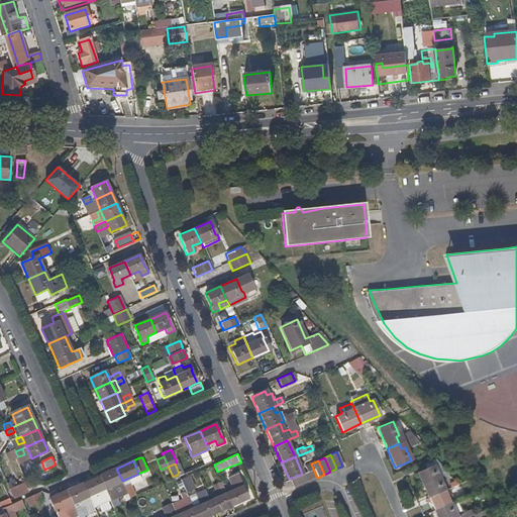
[(313,469),(311,463),(303,467),(306,472),(313,469)]
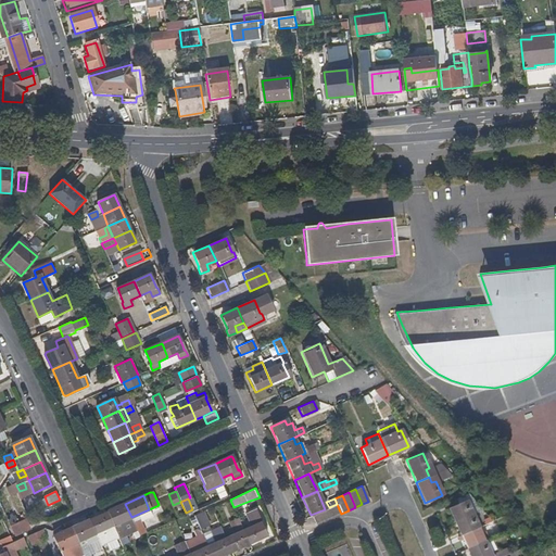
[(470,514),(465,501),(447,508),(453,521),(470,514)]
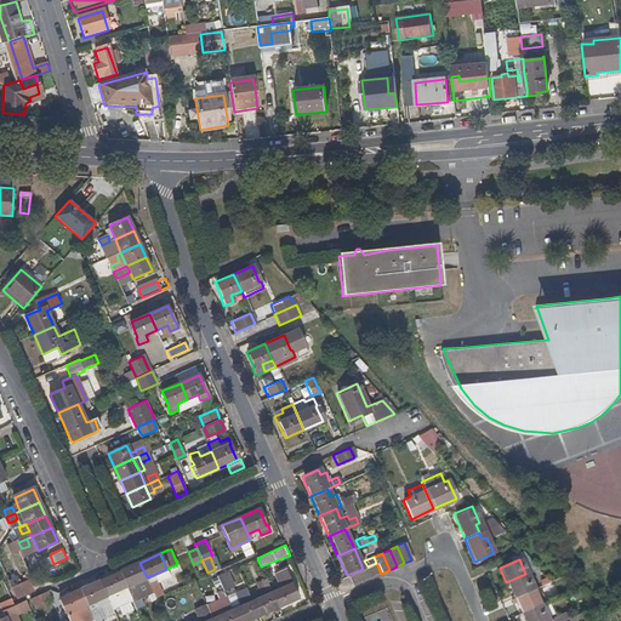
[(147,577),(140,563),(120,571),(126,587),(147,577)]
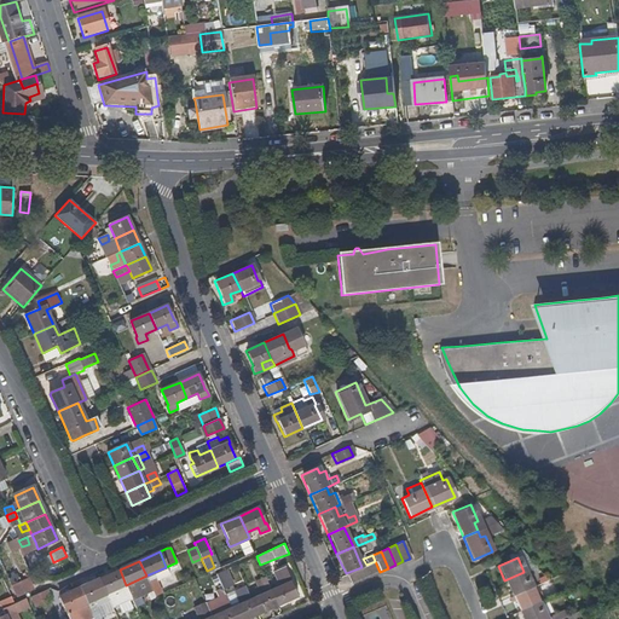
[(379,570),(375,561),(366,565),(362,567),(346,573),(350,583),(366,576),(379,570)]
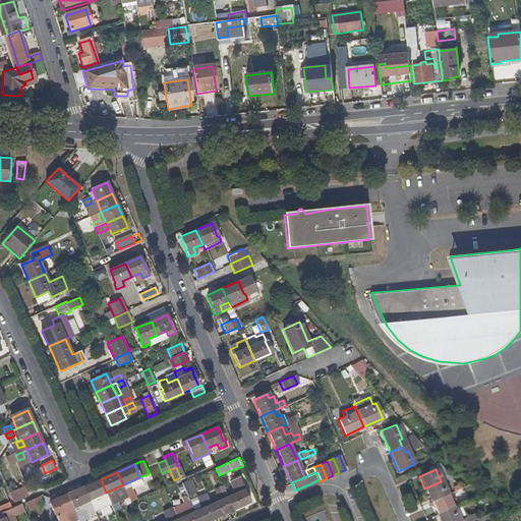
[(130,486),(142,481),(139,477),(123,484),(125,489),(130,486)]
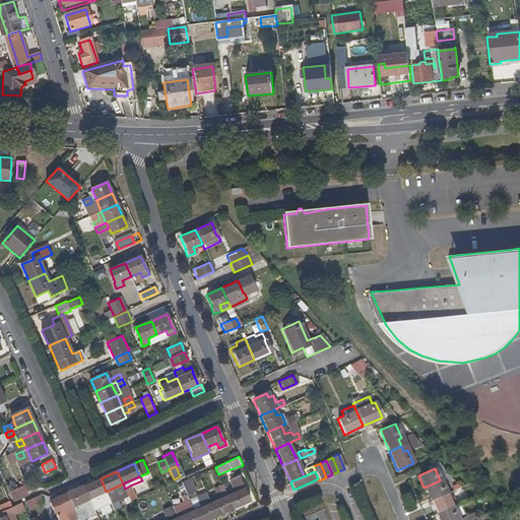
[(251,501),(240,476),(234,479),(239,491),(234,493),(228,495),(234,509),(251,501)]
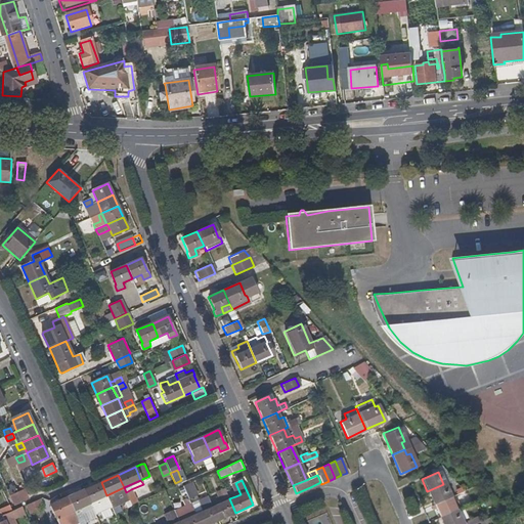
[(106,495),(101,482),(84,490),(90,503),(106,495)]
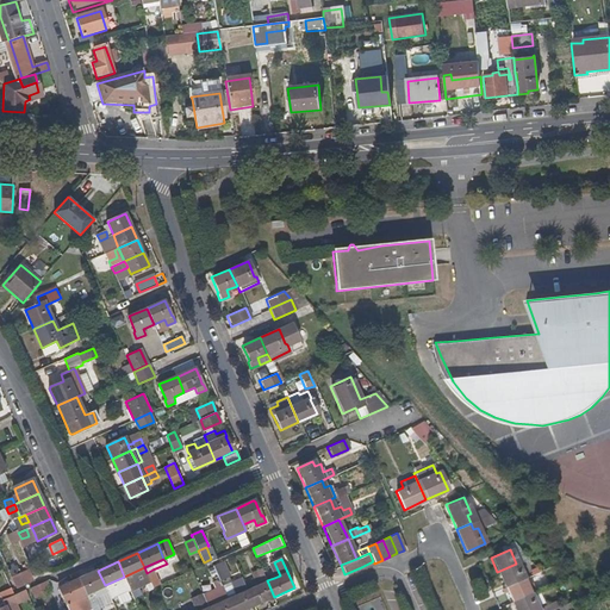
[(230,577),(223,561),(213,566),(221,582),(230,577)]
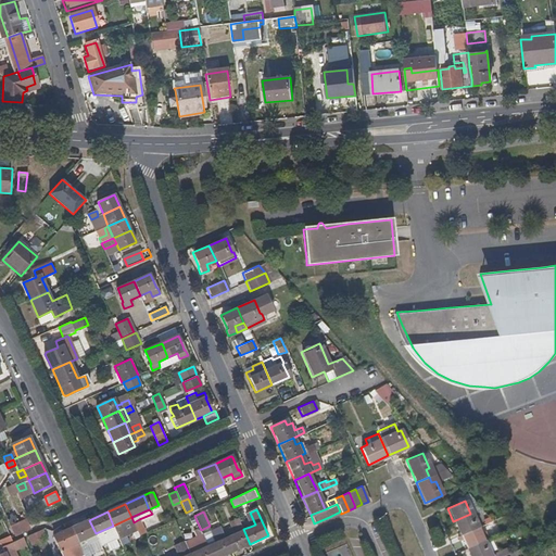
[(255,525),(250,513),(244,515),(250,527),(255,525)]
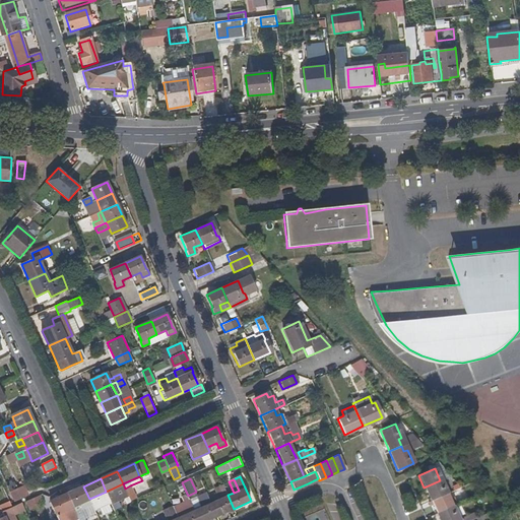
[(446,494),(440,480),(424,488),(430,501),(446,494)]
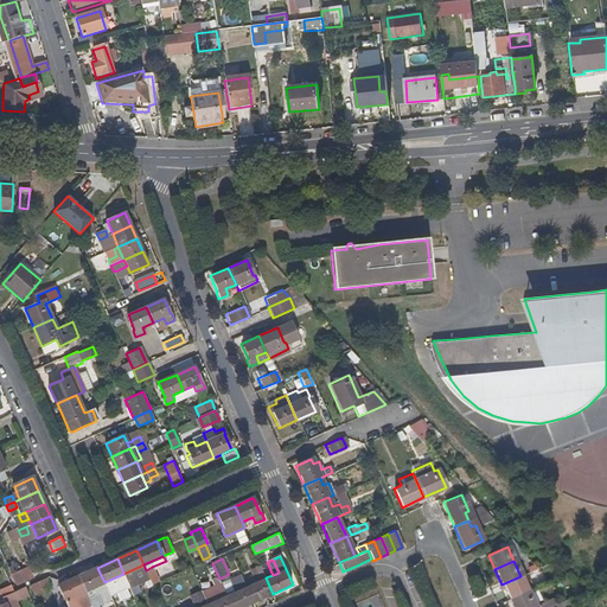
[(133,576),(146,570),(144,564),(123,574),(126,579),(133,576)]
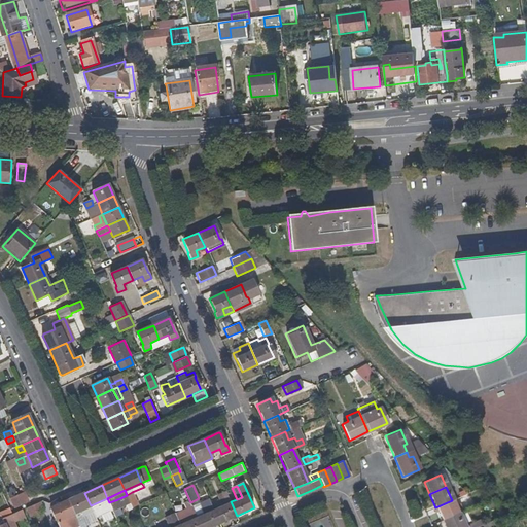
[(229,497),(225,490),(220,493),(223,500),(229,497)]
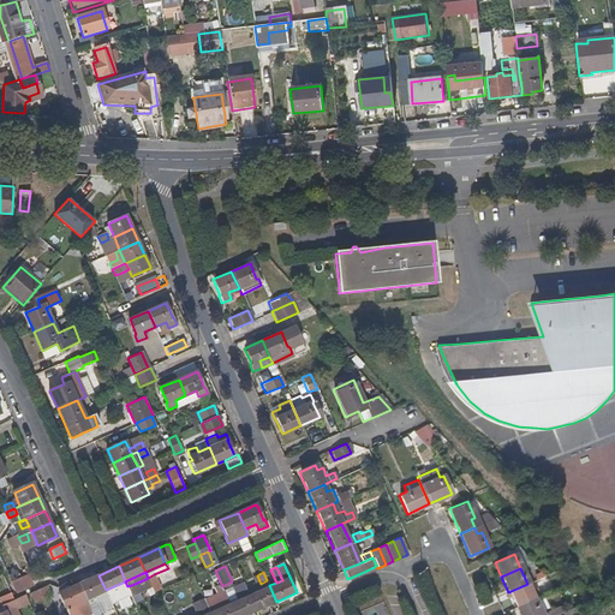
[(33,586),(28,575),(11,583),(17,593),(33,586)]
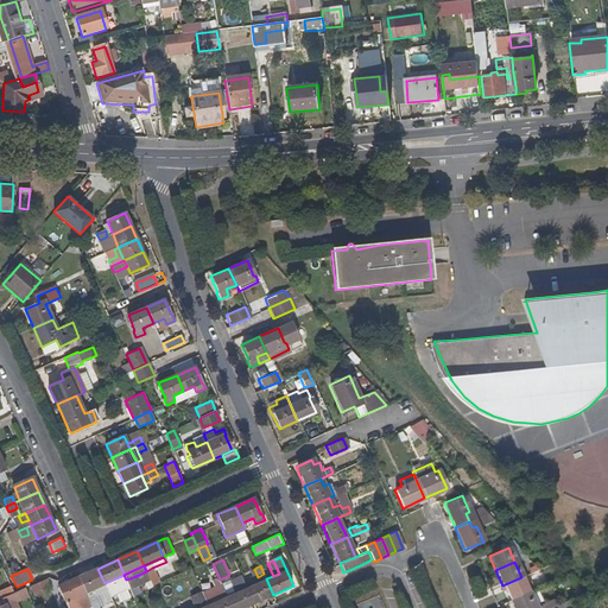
[(105,583),(97,569),(78,577),(84,593),(90,606),(92,607),(99,607),(95,597),(95,596),(107,590),(107,588),(105,583)]
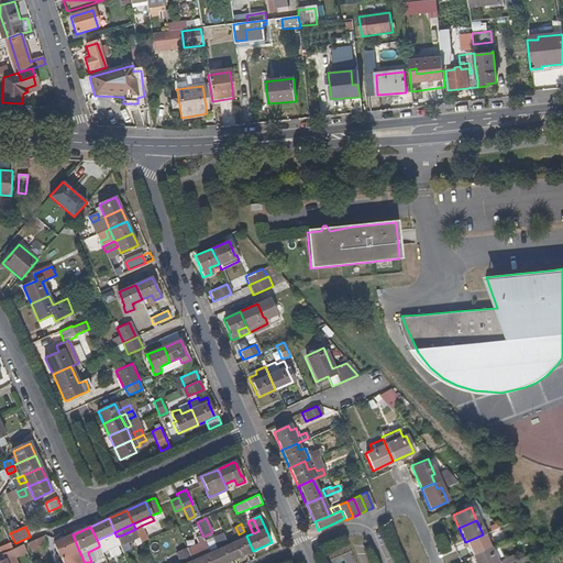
[(120,544),(117,537),(114,532),(97,540),(99,544),(105,542),(108,550),(120,544)]
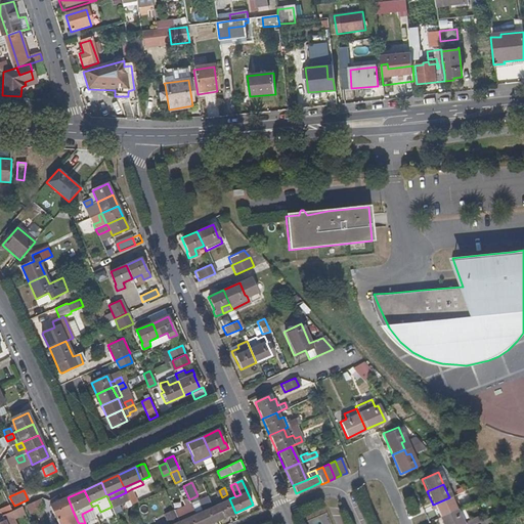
[(213,507),(208,495),(199,499),(204,511),(195,514),(200,523),(210,523),(219,520),(213,507)]
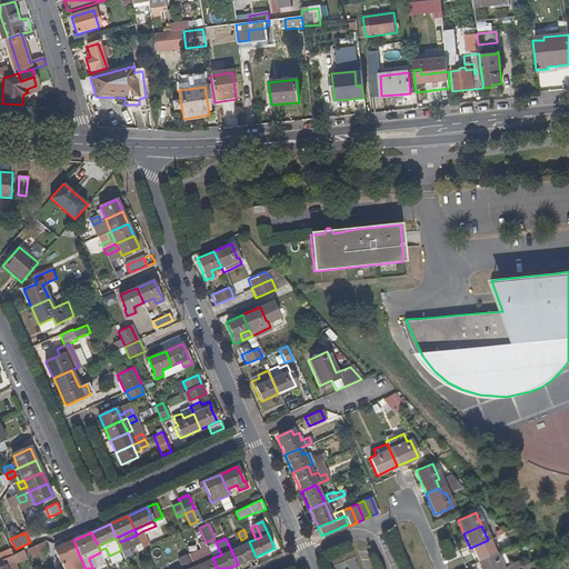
[(79,555),(73,540),(55,548),(61,562),(79,555)]
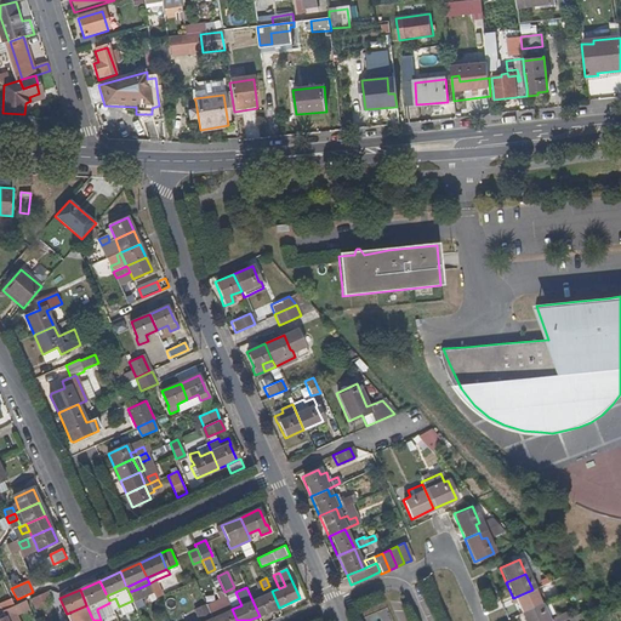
[(140,598),(136,590),(129,592),(132,600),(140,598)]
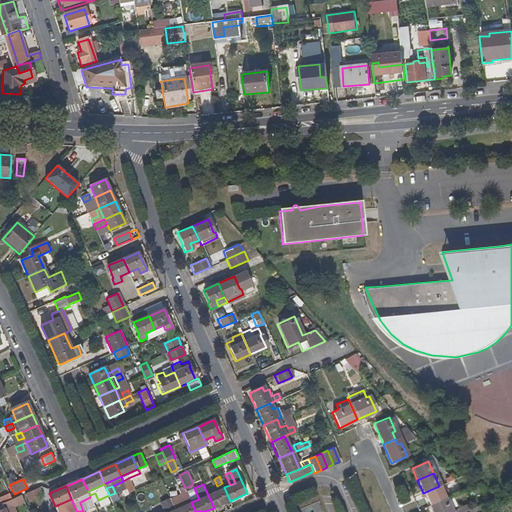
[(444,498),(439,486),(423,493),(429,505),(444,498)]
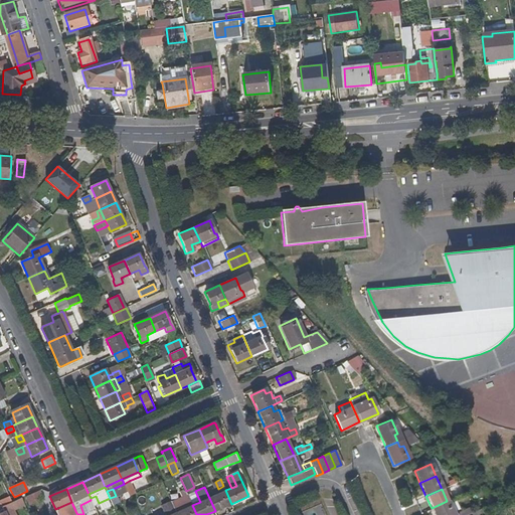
[(42,499),(38,490),(25,497),(29,505),(42,499)]
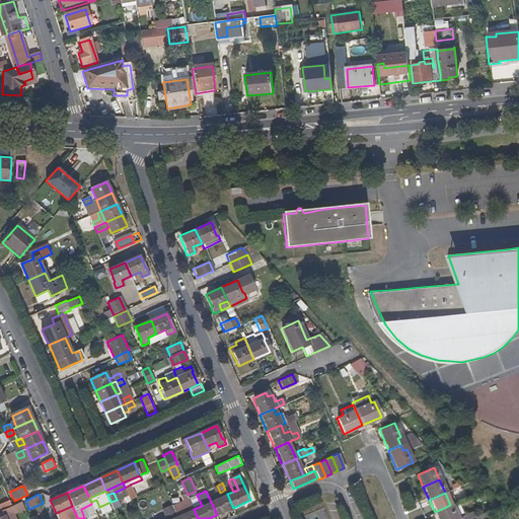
[(233,508),(227,494),(219,498),(211,502),(217,515),(233,508)]
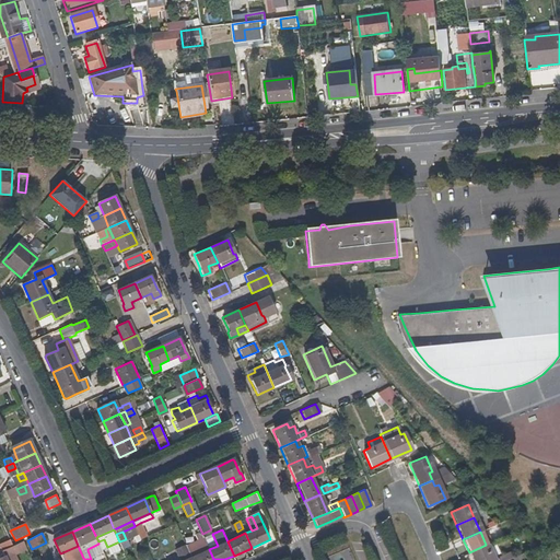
[(213,559),(209,549),(203,537),(198,540),(198,541),(187,547),(193,559),(213,559)]
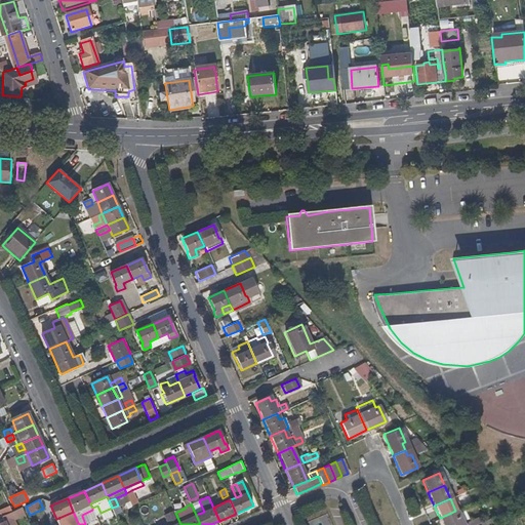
[(0,514),(1,517),(12,512),(9,506),(0,510),(0,514)]
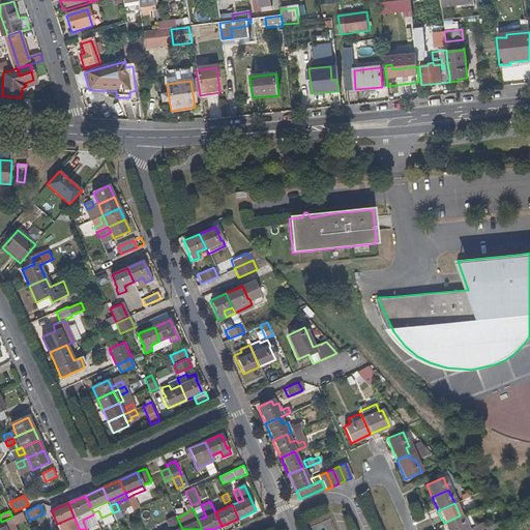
[(101,518),(98,510),(93,512),(93,514),(96,520),(101,518)]
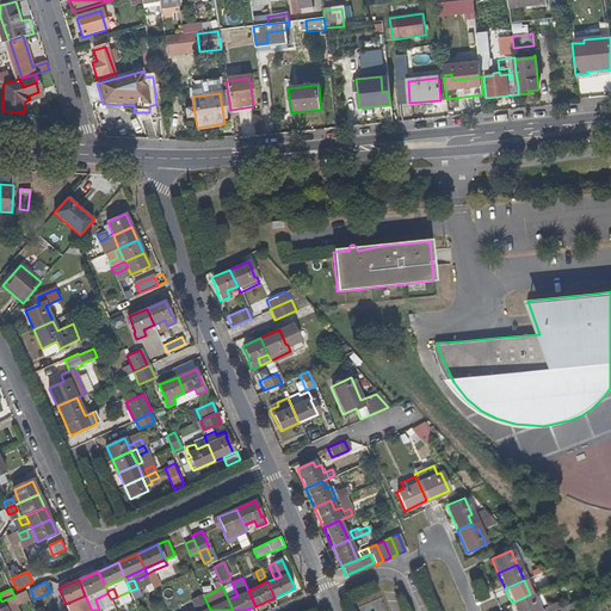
[(16,604),(29,598),(25,591),(14,596),(1,602),(5,609),(16,604)]
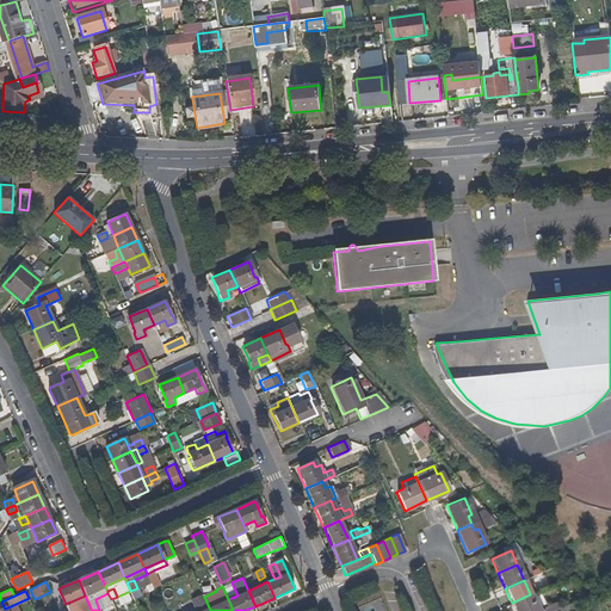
[(548,610),(539,591),(530,594),(512,603),(514,610),(548,610)]
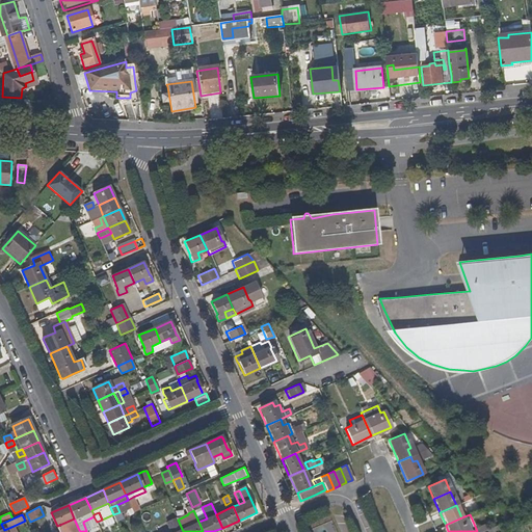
[(74,531),(79,530),(74,519),(57,526),(59,531),(74,531)]
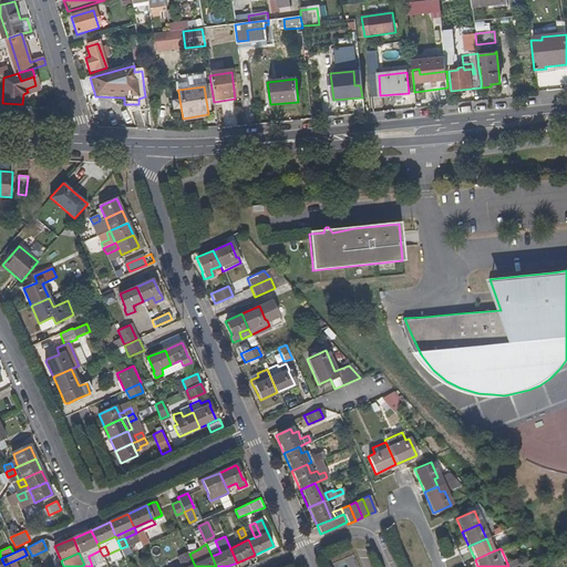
[(195,566),(189,554),(188,553),(179,556),(183,564),(175,566),(195,566)]
